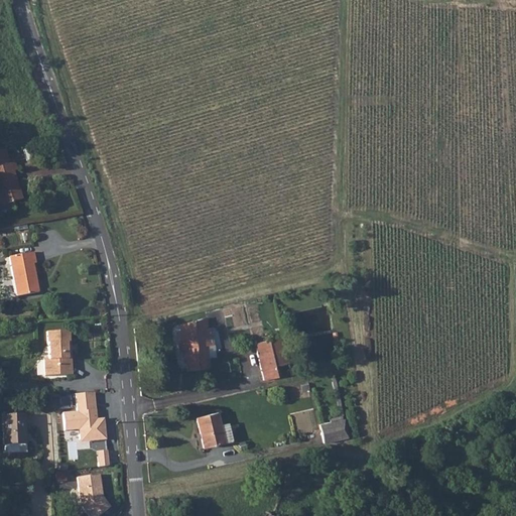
[(0,203),(4,203),(15,201),(11,172),(13,171),(12,162),(6,163),(4,149),(2,149),(0,148),(0,203)]
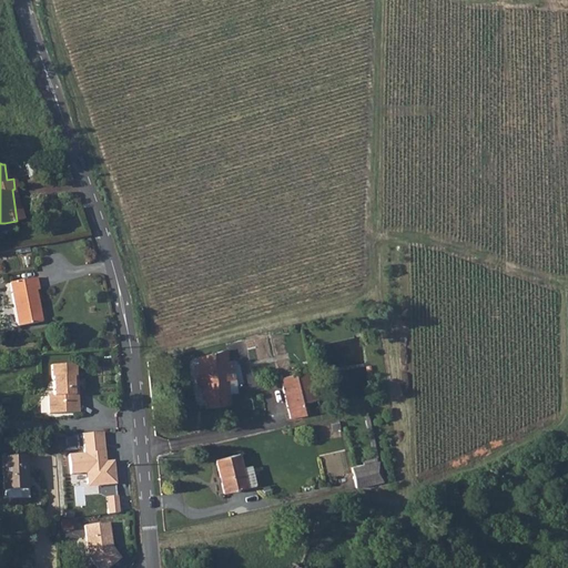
[(40,277),(12,281),(20,325),(43,321),(38,290),(42,288),(40,277)]
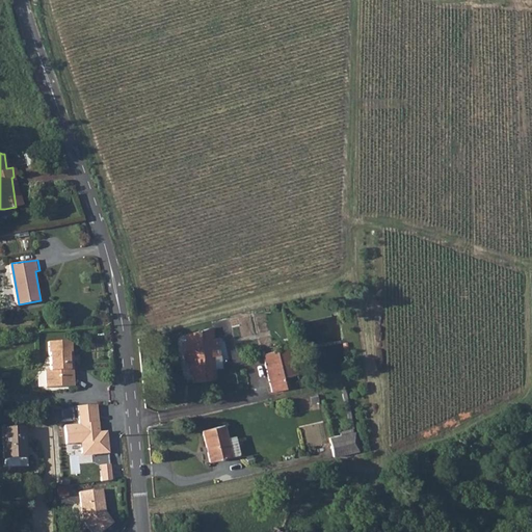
[(184,357),(189,356),(192,356),(194,379),(214,377),(213,354),(211,337),(214,336),(213,325),(186,331),(187,339),(183,340),(184,357)]
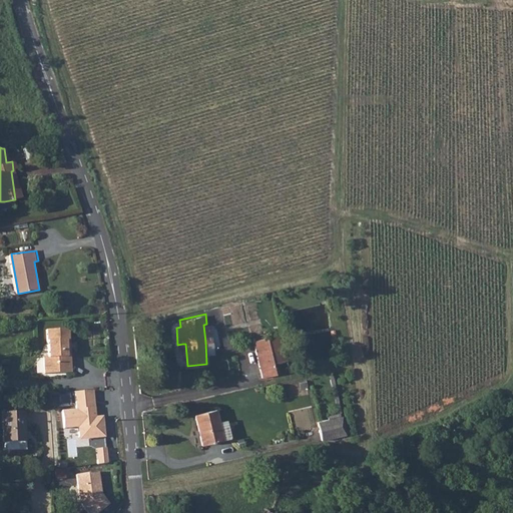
[(206,324),(203,325),(205,342),(212,342),(210,324),(206,324)]
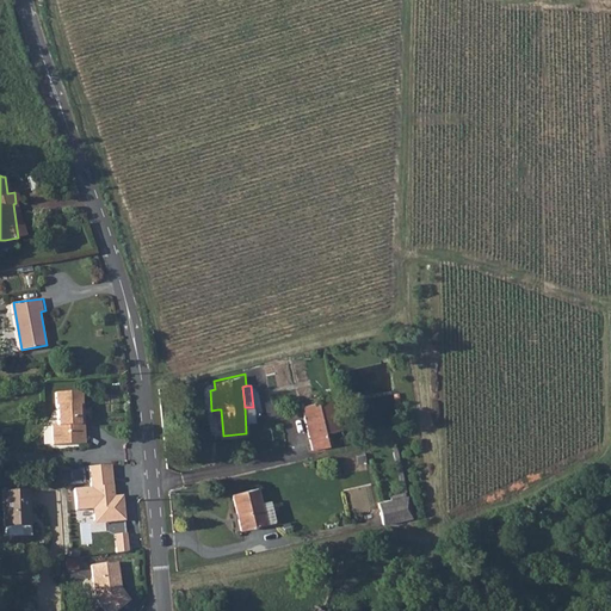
[(48,430),(50,448),(82,445),(80,420),(75,418),(74,407),(80,407),(79,393),(53,395),(55,430),(48,430)]
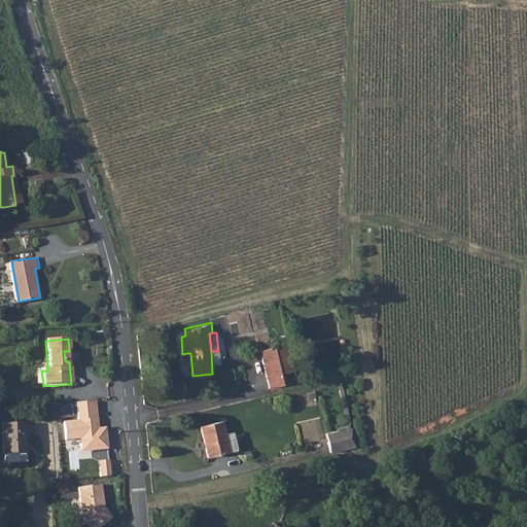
[(274,348),(260,350),(262,361),(276,358),(274,348)]
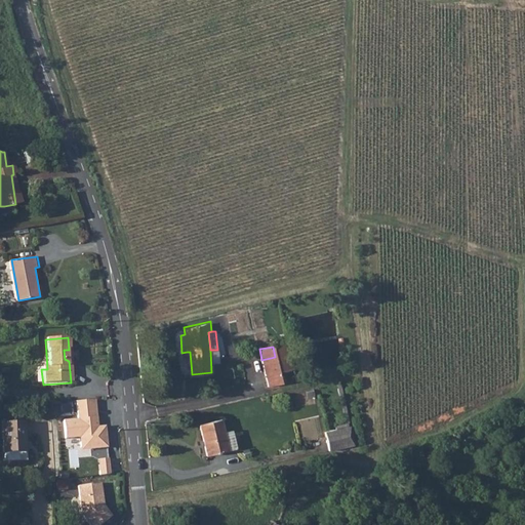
[(281,384),(275,357),(261,360),(267,387),(281,384)]
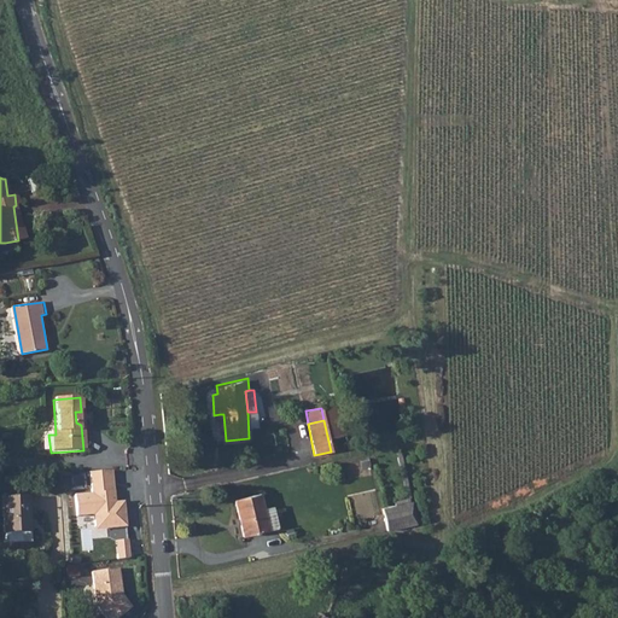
[(0,442),(0,460),(15,458),(11,441),(0,442)]
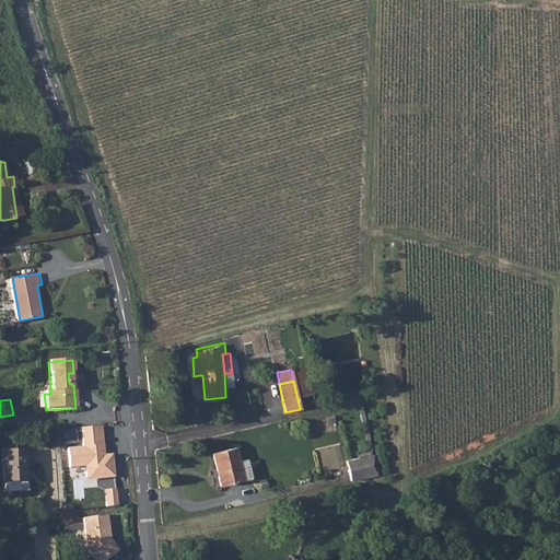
[(102,427),(81,429),(82,446),(68,447),(70,468),(86,467),(88,479),(115,477),(113,454),(104,454),(102,427)]
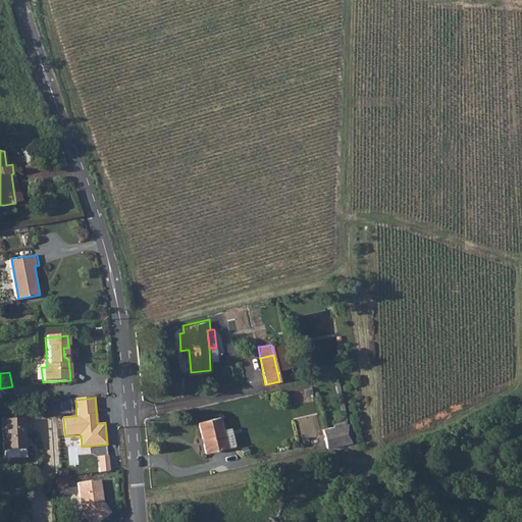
[(233,446),(229,427),(221,428),(218,417),(198,421),(204,453),(233,446)]
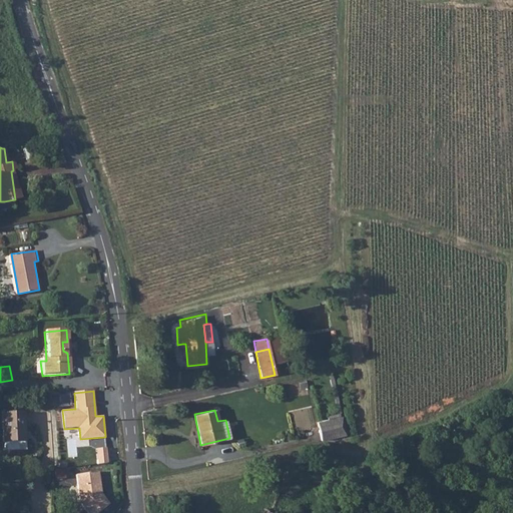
[(27,413),(4,415),(7,444),(29,442),(27,413)]
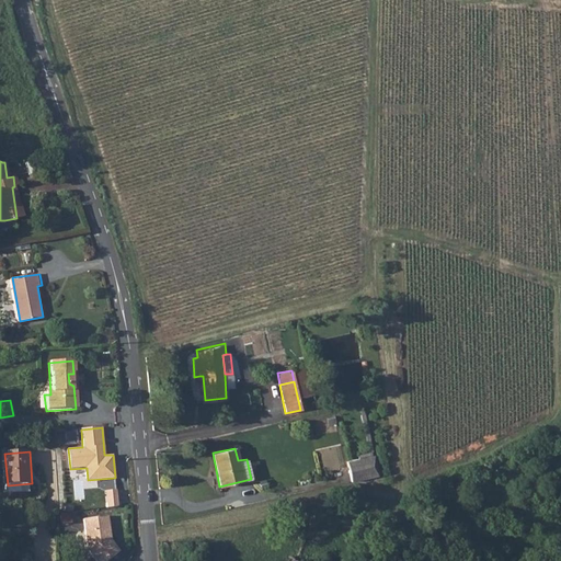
[(351,484),(378,479),(374,458),(346,464),(351,484)]
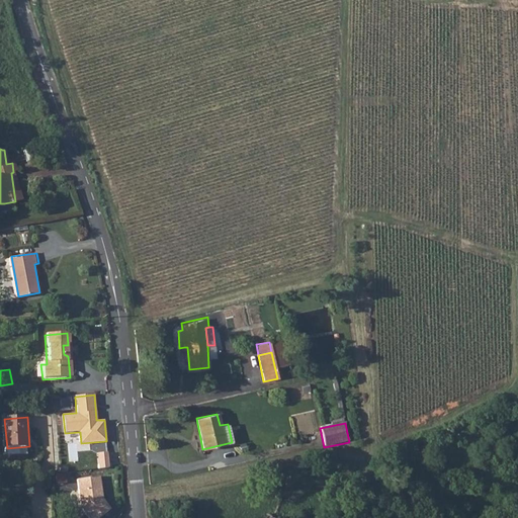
[(29,446),(7,448),(7,456),(30,454),(29,446)]
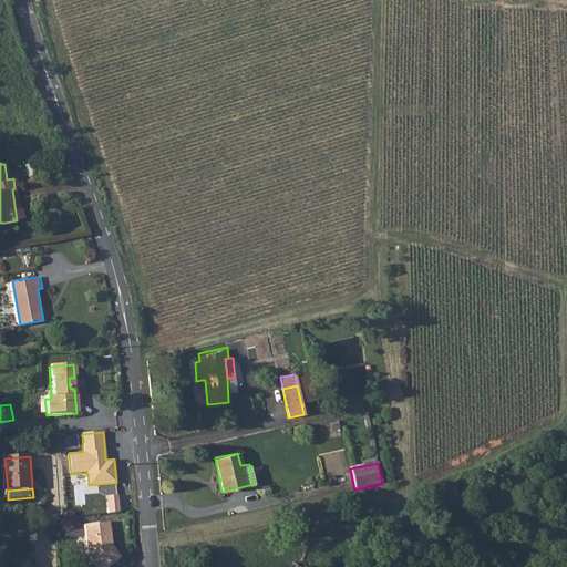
[(119,495),(106,496),(107,515),(121,514),(119,495)]
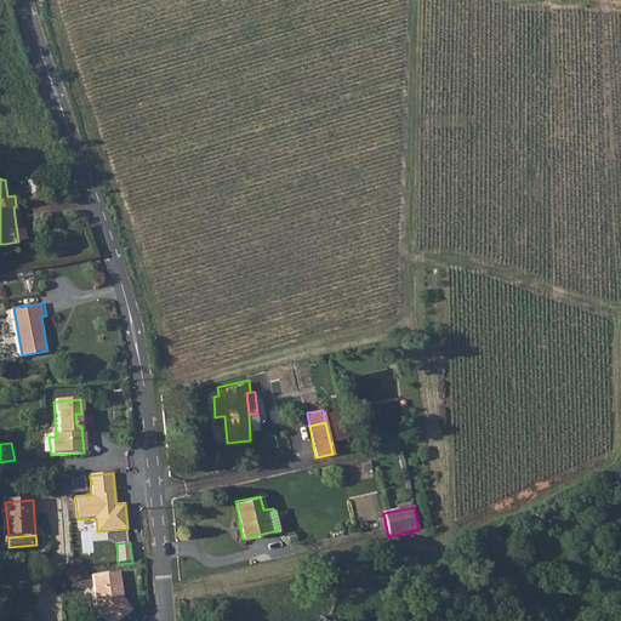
[(77,568),(66,569),(66,581),(78,581),(77,568)]
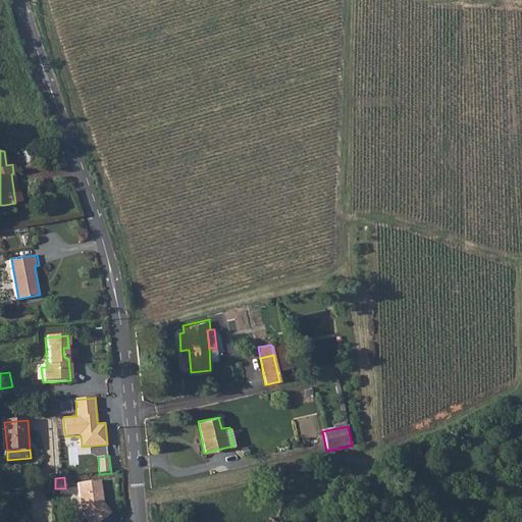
[(102,477),(80,480),(84,509),(94,521),(99,521),(113,511),(104,500),(103,500),(103,496),(104,496),(102,477)]
